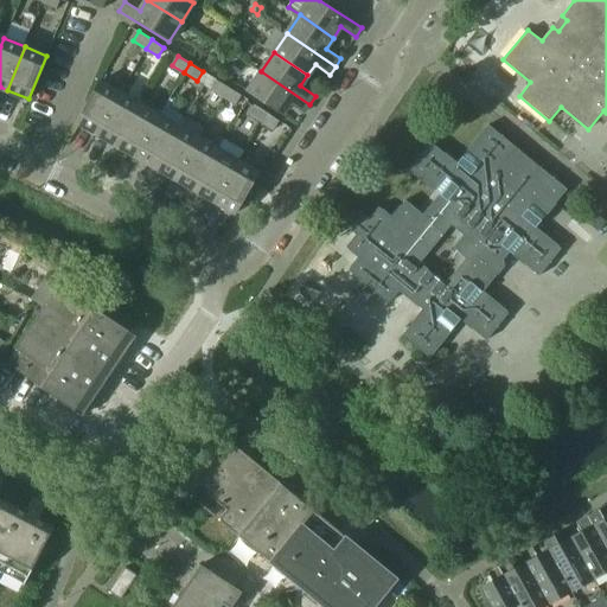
[(310,104),(261,71),(248,91),(282,114),(289,102),(305,112),(310,104)]
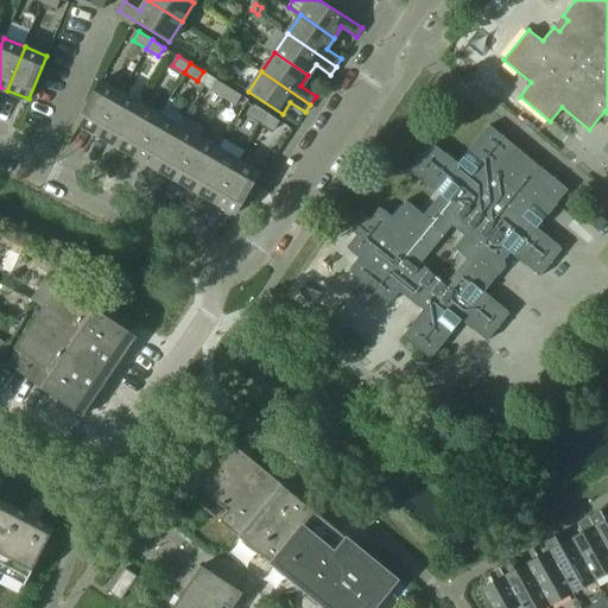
[(211,89),(223,96),(229,87),(217,80),(211,89)]
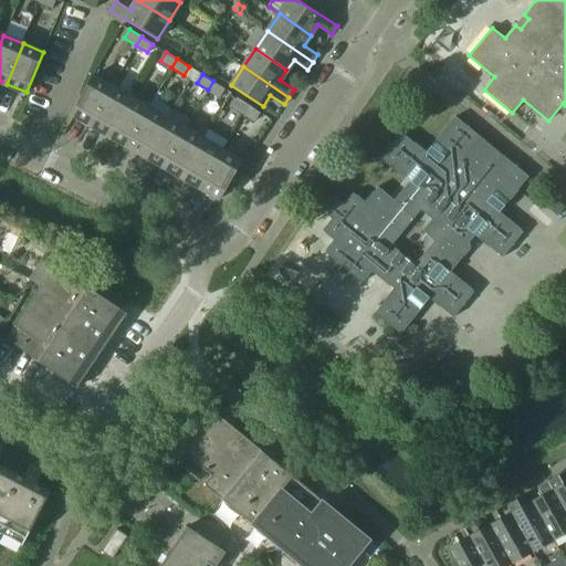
[(71,113),(91,124),(112,86),(93,75),(71,113)]
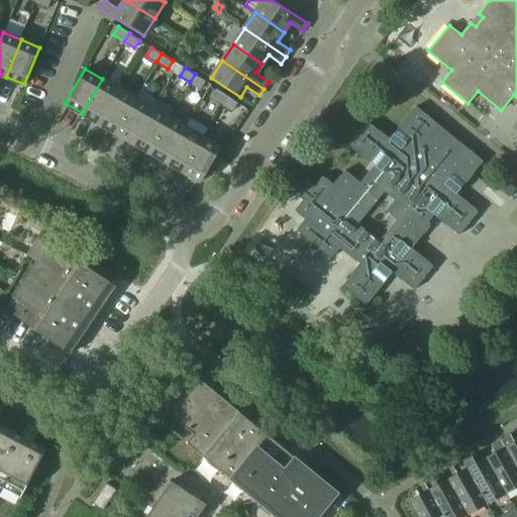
[(195,74),(190,82),(201,89),(206,81),(195,74)]
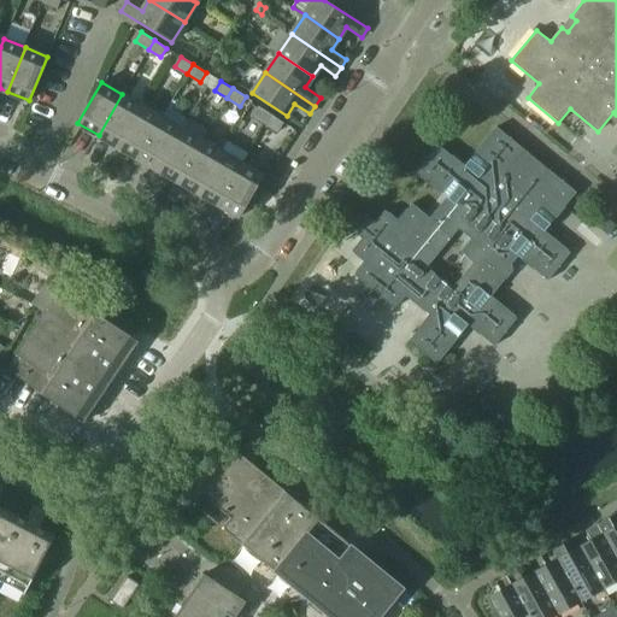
[(99,135),(118,147),(142,106),(122,94),(99,135)]
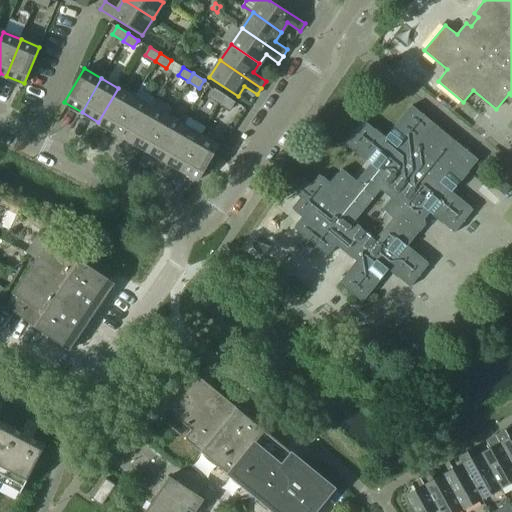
[(98,122),(115,131),(135,97),(118,88),(98,122)]
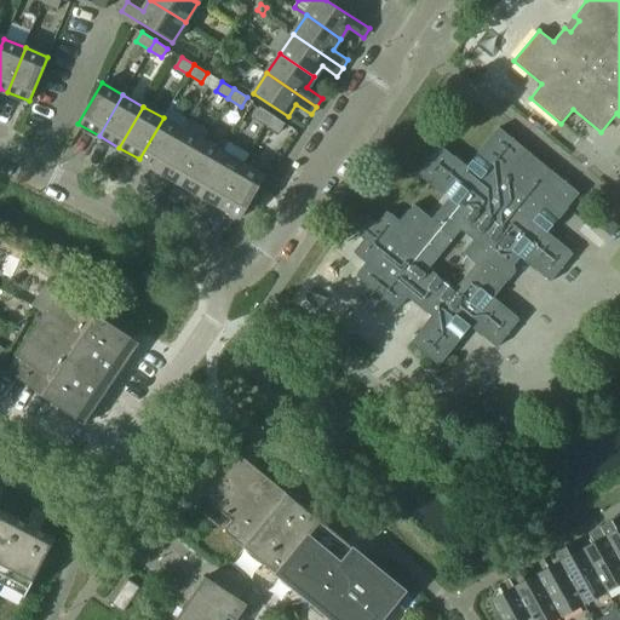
[(254,116),(267,125),(273,115),(260,107),(254,116)]
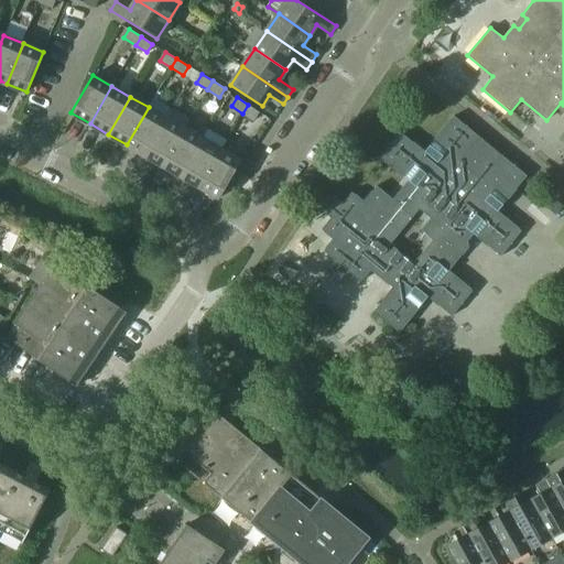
[(248,105),(242,114),(253,120),(259,112),(248,105)]
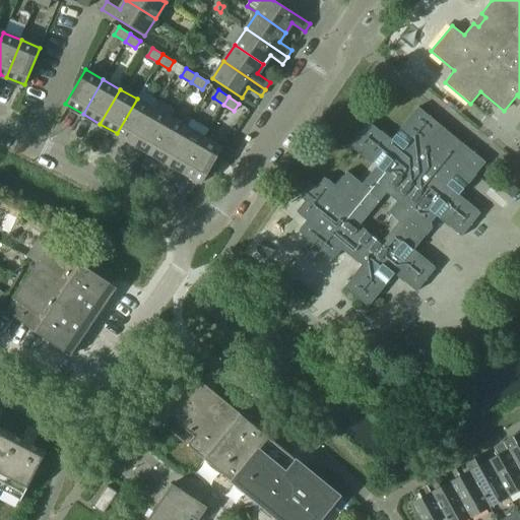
[(117,133),(134,143),(153,109),(137,99),(117,133)]
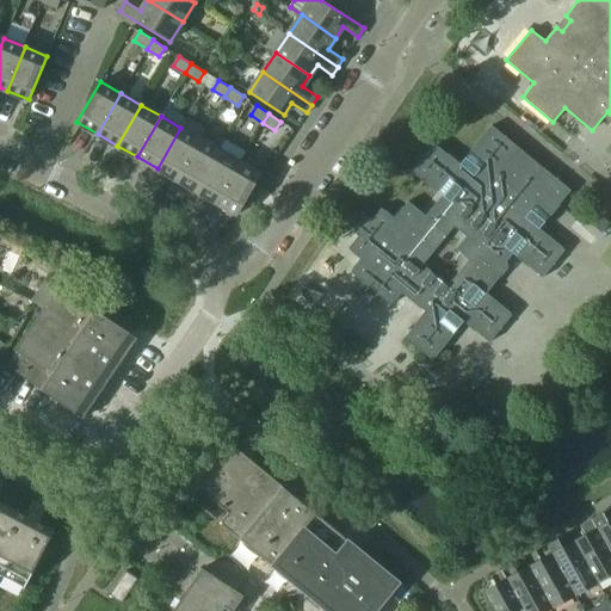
[(364,282),(353,295),(368,307),(378,294),(392,304),(402,291),(426,312),(405,338),(432,359),(464,321),(491,343),(511,313),(487,294),(507,269),(506,260),(512,253),(543,277),(566,251),(539,229),(572,190),(492,125),(461,165),(434,143),(412,171),(443,196),(426,215),(408,201),(395,218),(382,208),(371,221),(358,210),(346,224),(359,235),(349,248),(362,259),(351,271),(364,282)]
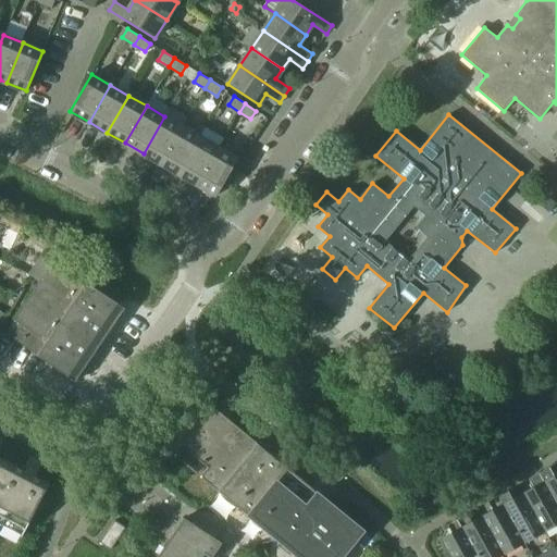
[(144,153),(162,164),(183,126),(164,116),(144,153)]
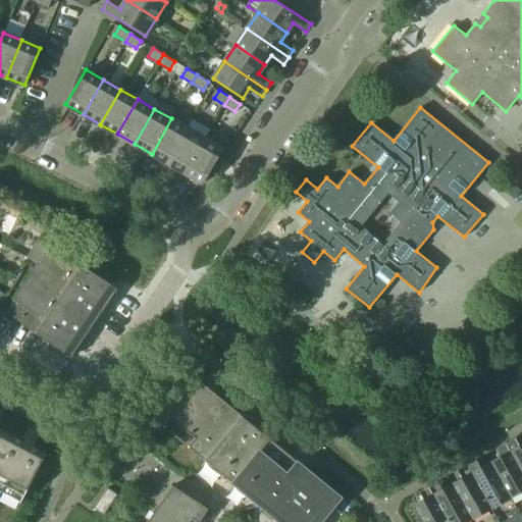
[(152,154),(168,163),(189,128),(171,118),(152,154)]
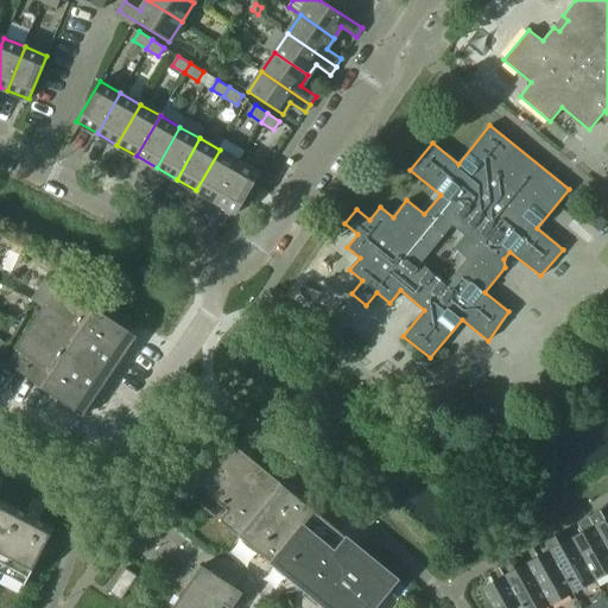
[(196,190),(216,202),(239,162),(220,150),(196,190)]
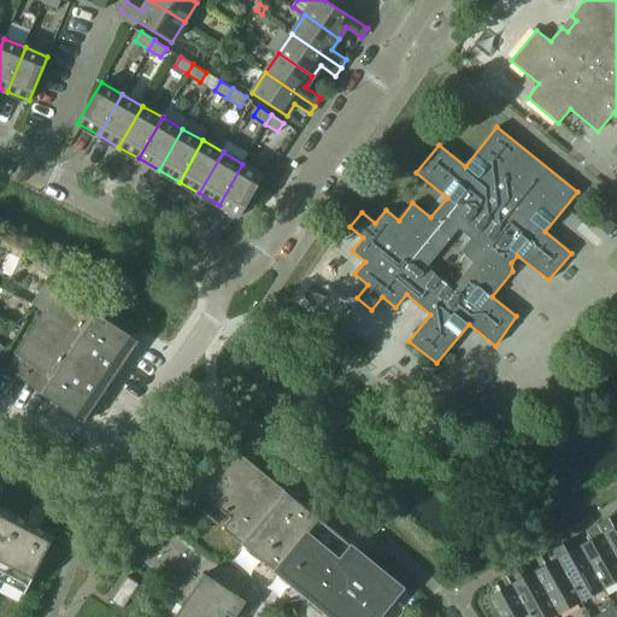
[(242,164),(219,205),(240,217),(264,176),(242,164)]
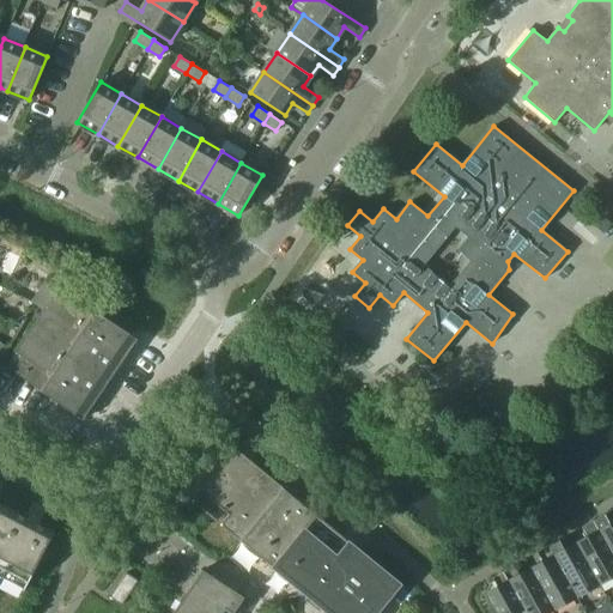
[(590,222),(604,234),(612,224),(599,212),(590,222)]
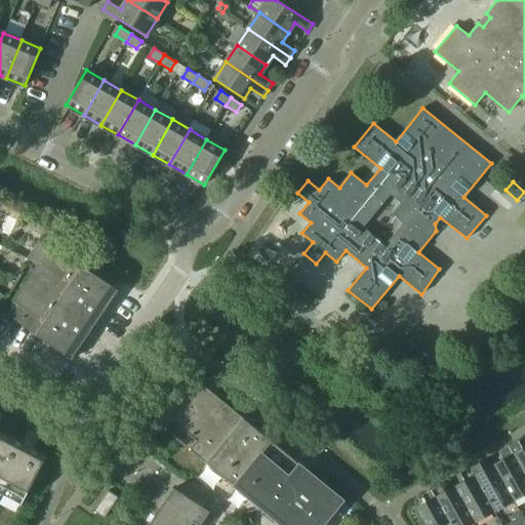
[(39,242),(29,257),(38,264),(48,248),(39,242)]
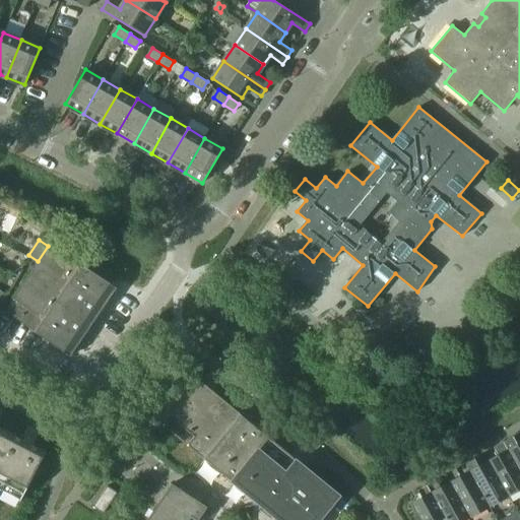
[(6,312),(64,351),(90,313),(96,317),(117,287),(81,264),(80,266),(49,245),(6,312)]
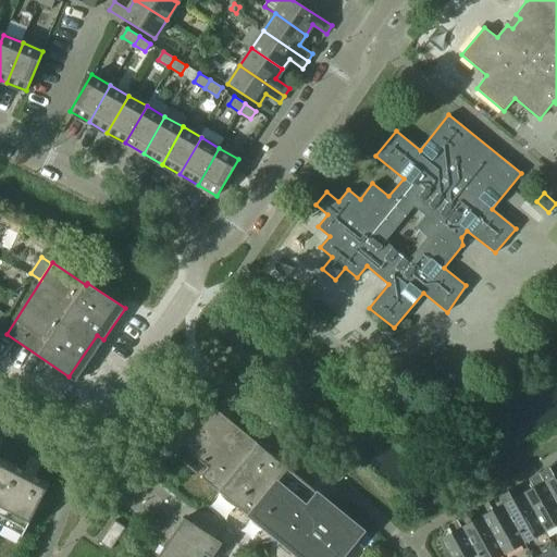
[(305,291),(294,304),(307,314),(318,301),(305,291)]
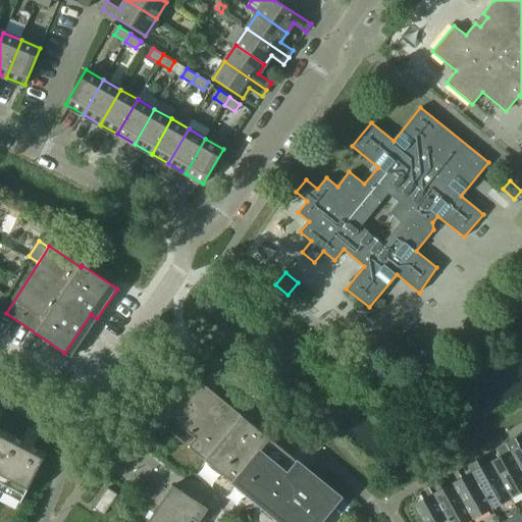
[(189,447),(205,460),(242,415),(218,396),(217,395),(218,393),(215,390),(211,387),(210,388),(185,368),(147,413),(169,431),(176,422),(196,438),(189,447)]
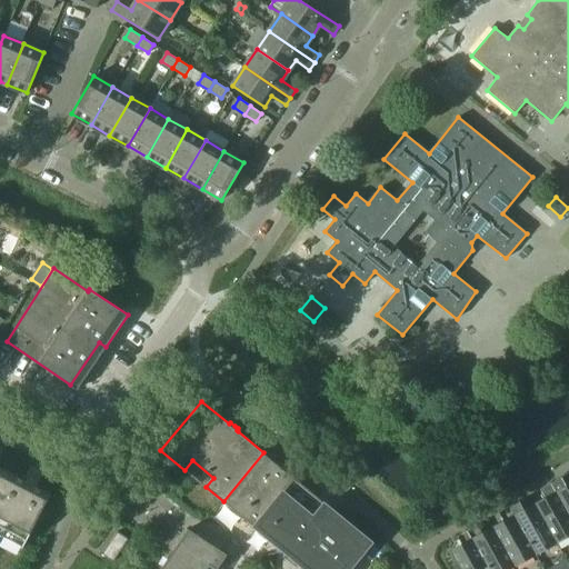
[(0,491),(21,451),(11,446),(3,448),(2,449),(0,448),(0,491)]
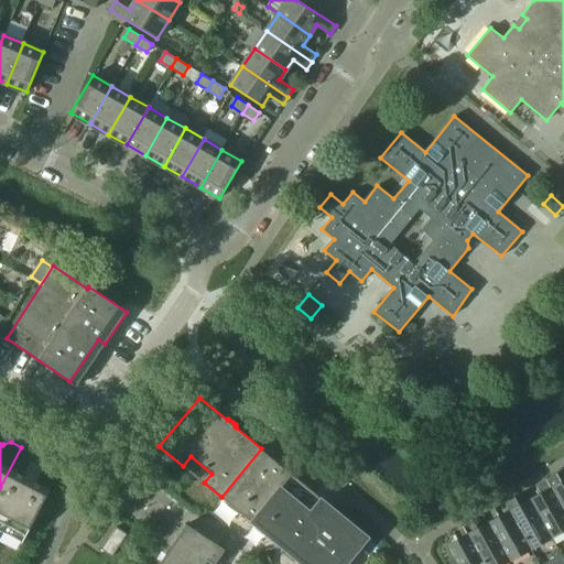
[(21,447),(0,487),(0,537),(21,548),(51,489),(62,468),(51,463),(43,465),(42,466),(33,462),(33,461),(31,452),(21,447)]
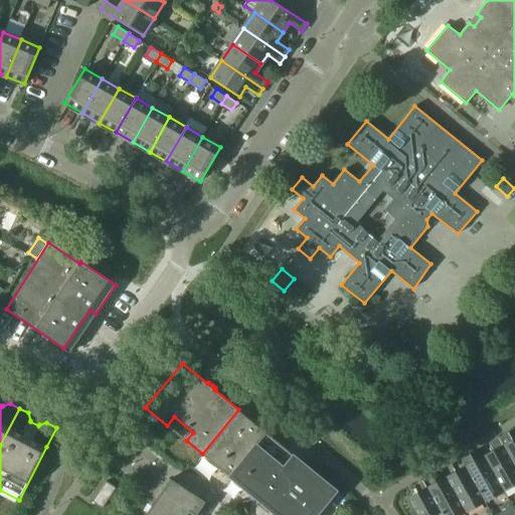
[(202,454),(229,477),(266,433),(256,424),(258,421),(250,417),(249,418),(238,410),(239,410),(238,409),(202,454)]
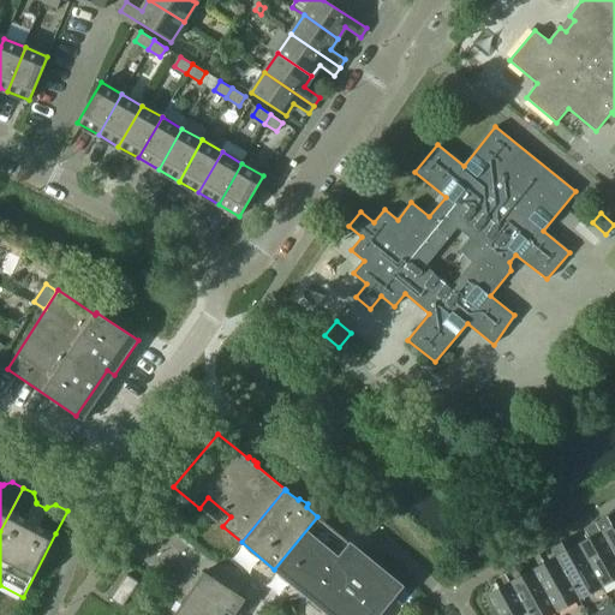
[(274,569),(309,597),(353,542),(346,536),(344,537),(318,517),(317,517),(274,569)]
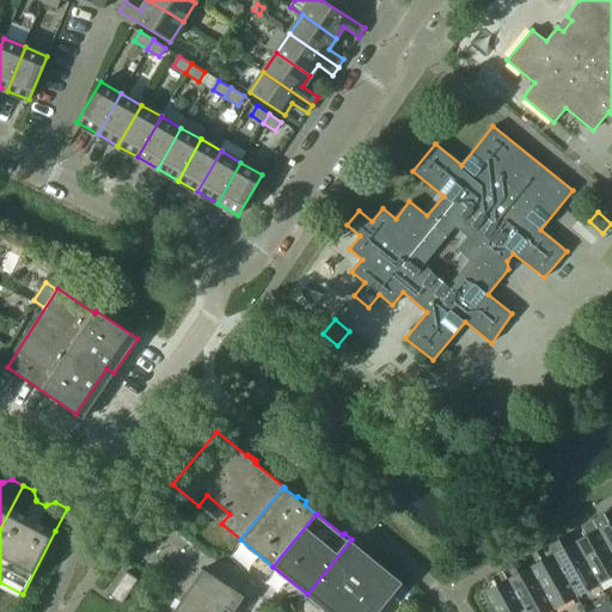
[(604,514),(593,520),(611,554),(611,521),(609,524),(604,514)]
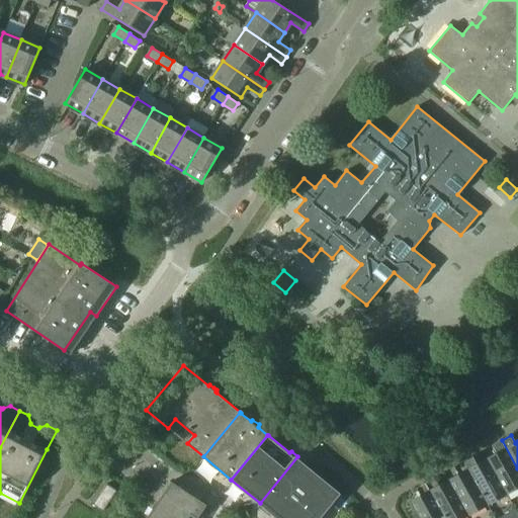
[(498,453),(488,459),(506,493),(517,487),(517,468),(502,440),(493,445),(498,453)]
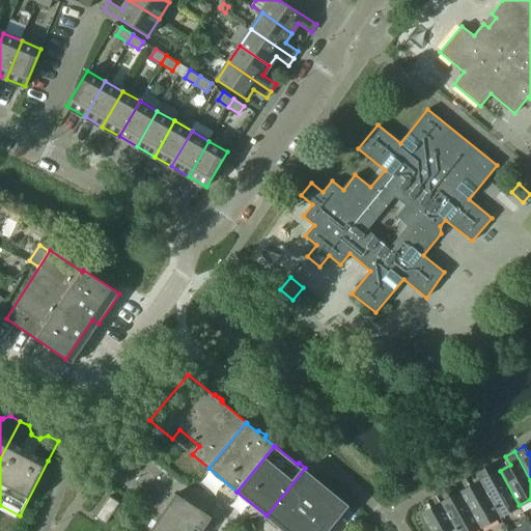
[(305,468),(267,515),(284,530),(330,530),(344,514),(342,512),(347,506),(310,475),(312,474),(305,468)]
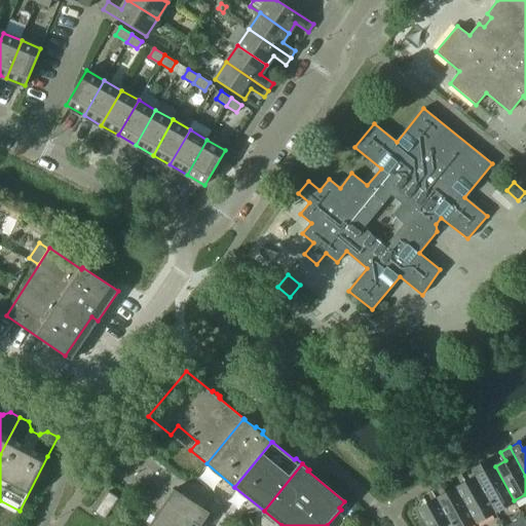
[(480,463),(471,468),(495,512),(514,500),(495,466),(485,472),(480,463)]
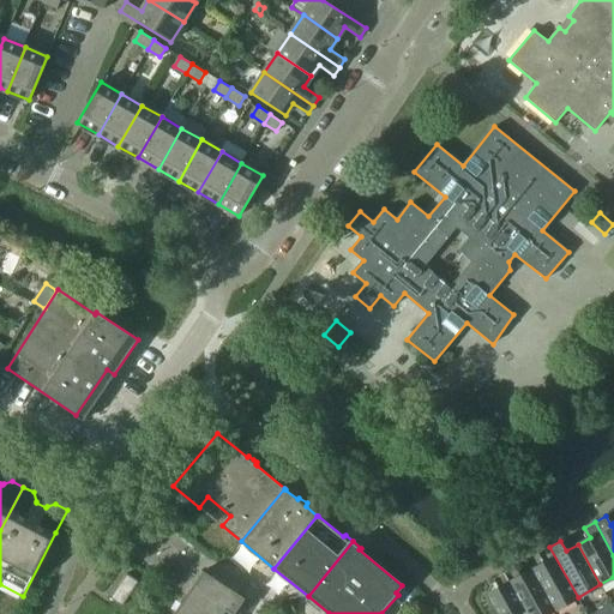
[(545,563),(533,570),(555,609),(578,597),(549,547),(539,553),(545,563)]
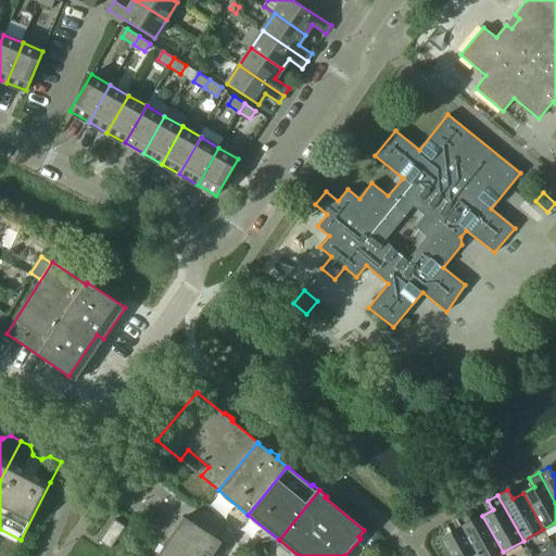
[(467,513),(457,518),(477,555),(495,555),(503,552),(482,516),(471,521),(467,513)]
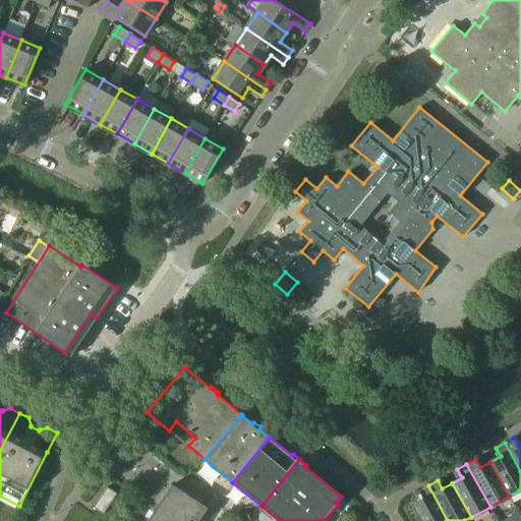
[(198,520),(209,508),(172,484),(148,520),(198,520)]
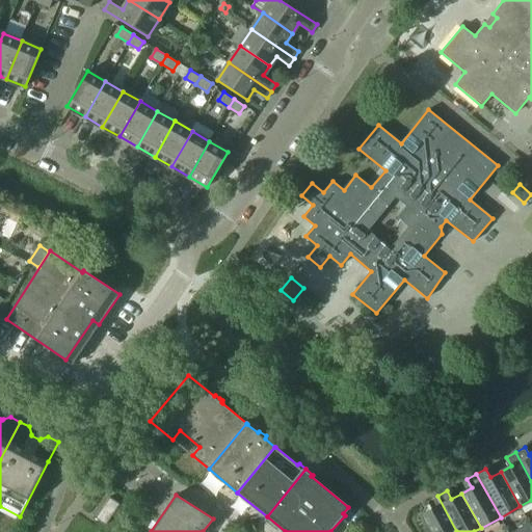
[(456,531),(437,496),(428,501),(430,506),(432,505),(434,508),(422,515),(430,531),(429,531),(456,531)]
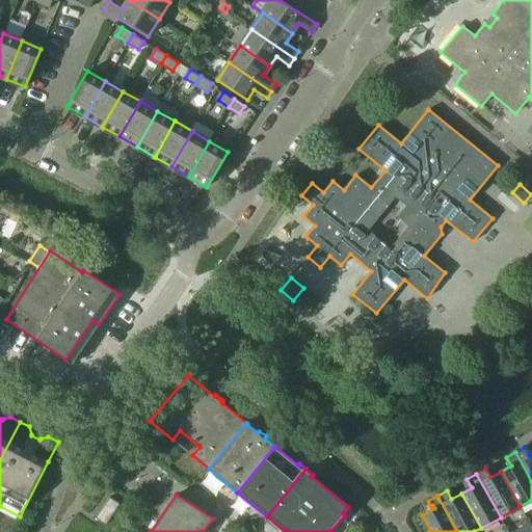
[(96,517),(106,525),(120,503),(110,497),(96,517)]
